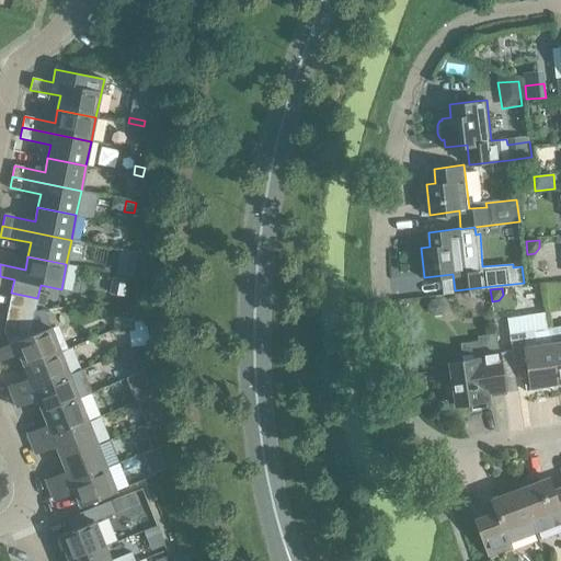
[(37,298),(11,293),(9,305),(35,310),(37,298)]
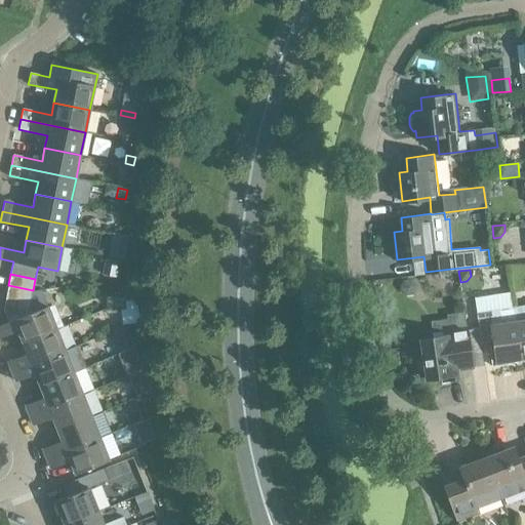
[(0,336),(17,330),(23,342),(56,329),(47,307),(28,314),(33,290),(8,285),(3,310),(8,322),(0,325),(0,336)]
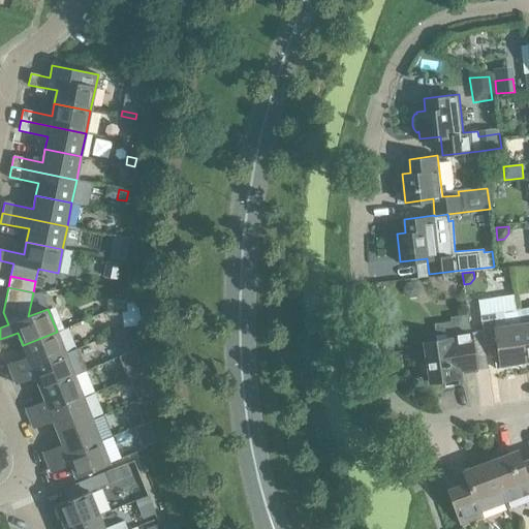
[(122,314),(123,329),(139,328),(136,302),(126,306),(127,313),(122,314)]
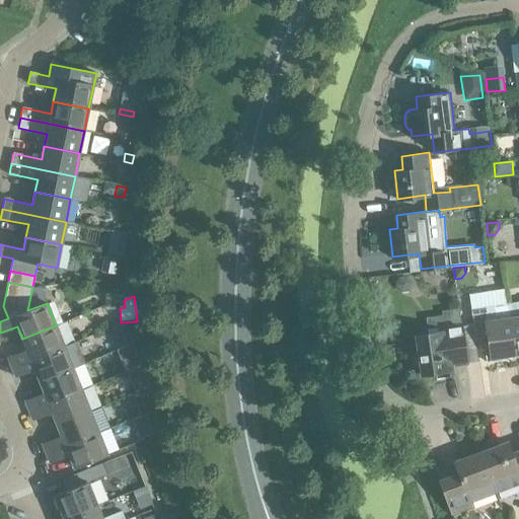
[(518,301),(508,303),(515,353),(518,352),(518,301)]
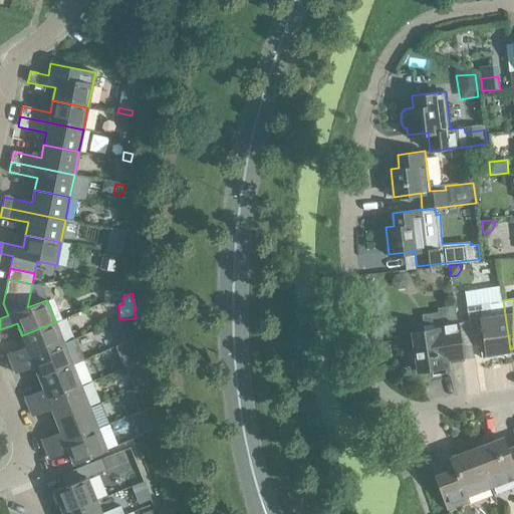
[(503,354),(502,350),(510,349),(503,300),(466,305),(470,329),(482,328),(483,337),(479,338),(482,357),(503,354)]
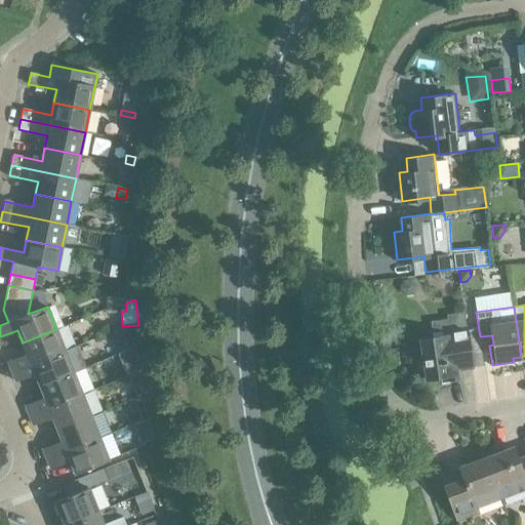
[(472,367),(466,326),(433,331),(433,336),(420,338),(427,378),(441,376),(442,381),(450,380),(449,377),(459,376),(457,369),(472,367)]
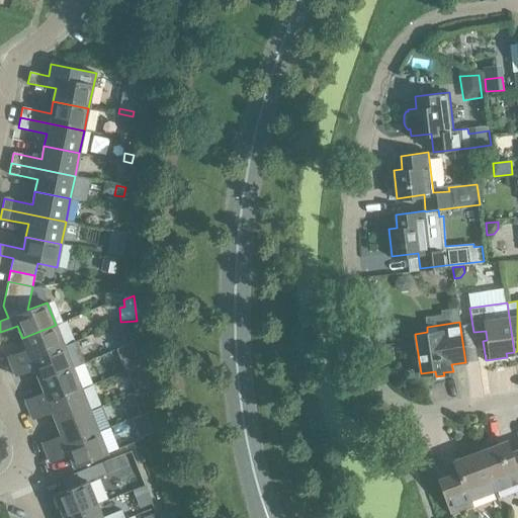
[(8,357),(11,367),(64,346),(56,325),(22,338),(26,350),(8,357)]
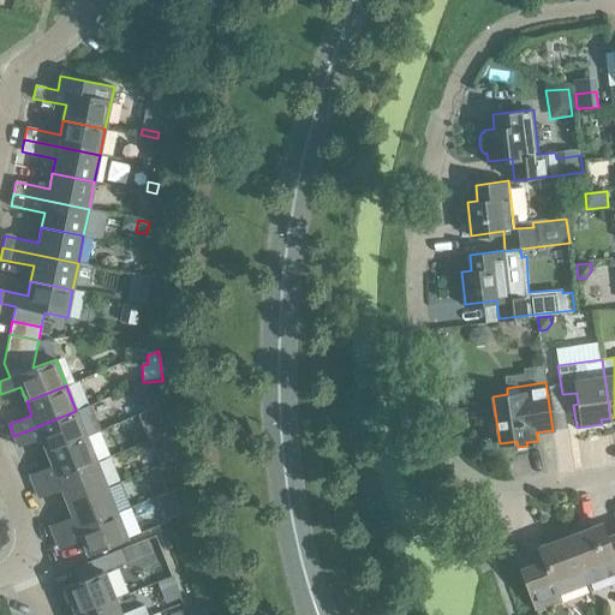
[(41,437),(47,452),(87,436),(76,411),(13,436),(18,447),(41,437)]
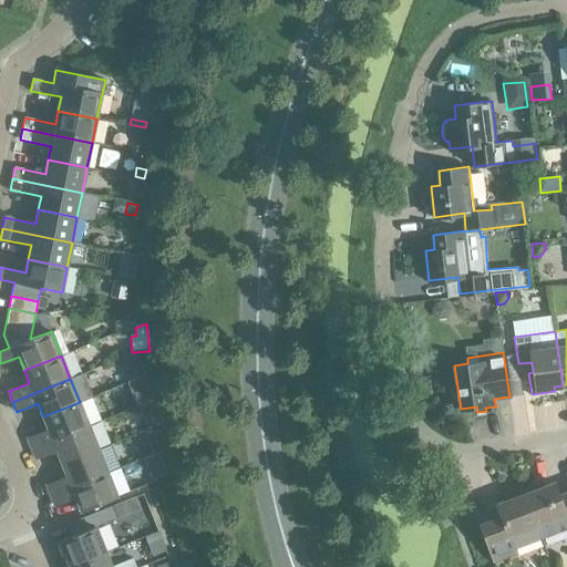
[(28,439),(31,449),(89,425),(80,402),(43,416),(48,430),(28,439)]
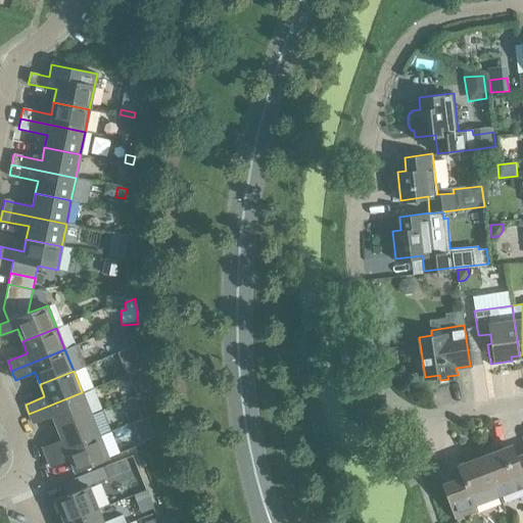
[(52,416),(57,428),(91,414),(82,392),(29,414),(33,423),(52,416)]
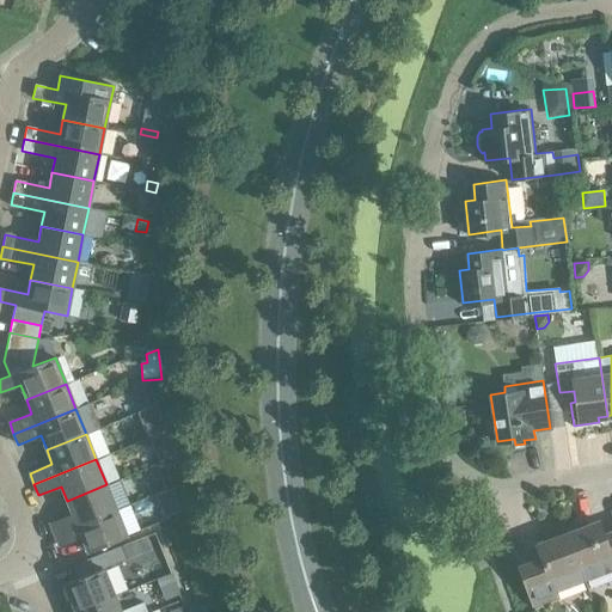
[(50,524),(54,534),(116,510),(106,484),(67,501),(72,514),(50,524)]
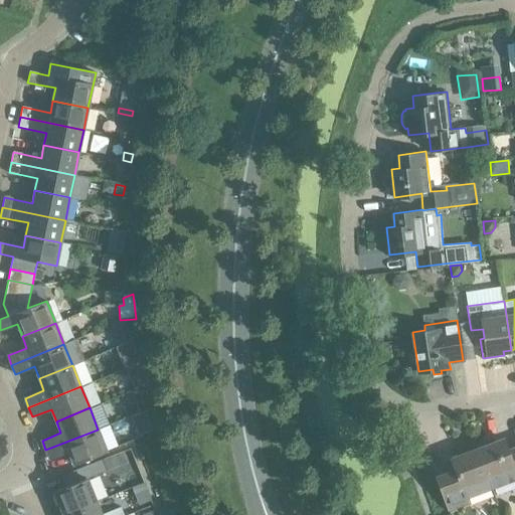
[(139,437),(154,431),(146,411),(131,417),(139,437)]
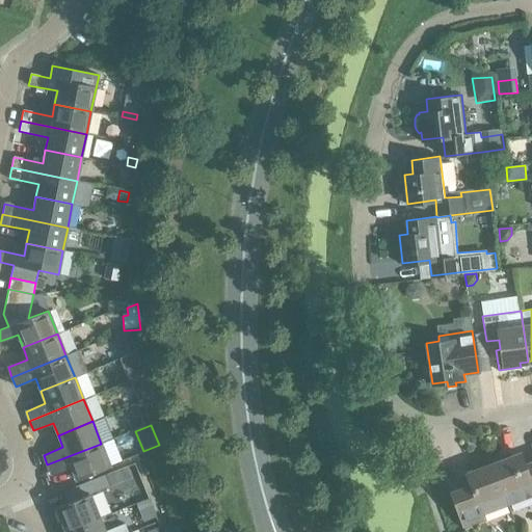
[(101,444),(47,464),(51,475),(71,467),(76,480),(110,466),(101,444)]
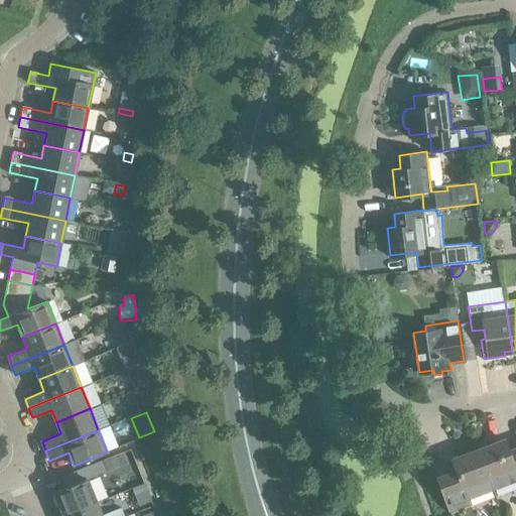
[(504,437),(478,447),(493,487),(515,478),(515,445),(508,449),(504,437)]
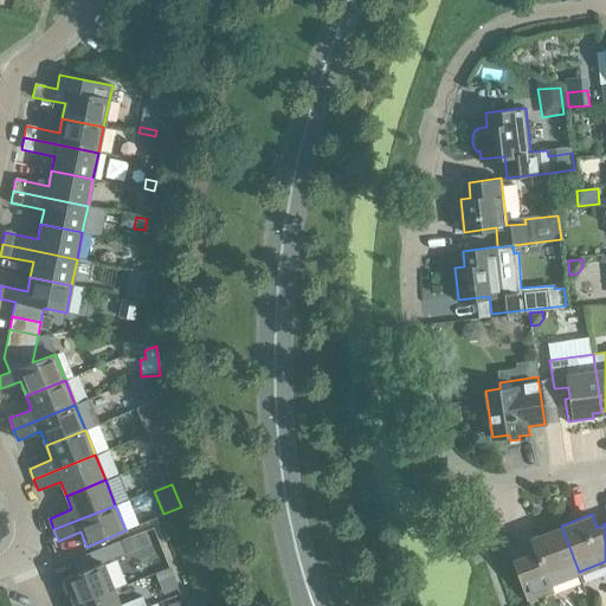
[(579,572),(561,526),(530,537),(535,550),(513,559),(528,599),(552,590),(549,584),(579,572)]
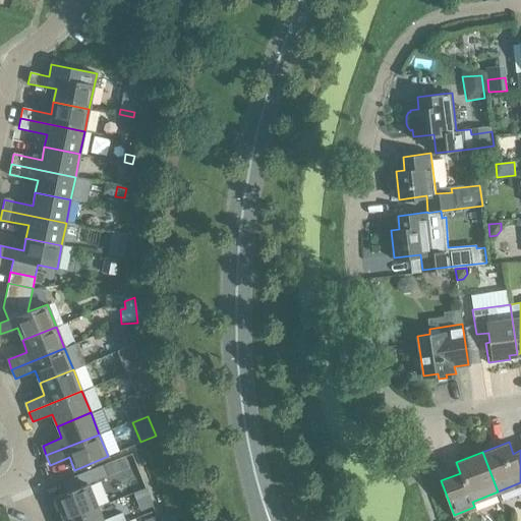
[(55,498),(63,520),(64,520),(98,508),(89,484),(108,476),(103,465),(61,481),(66,493),(55,498)]
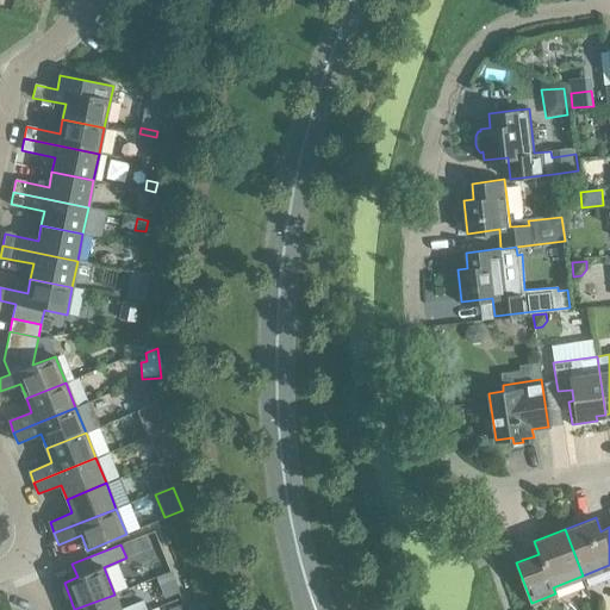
[(170,572),(156,578),(165,598),(179,592),(170,572)]
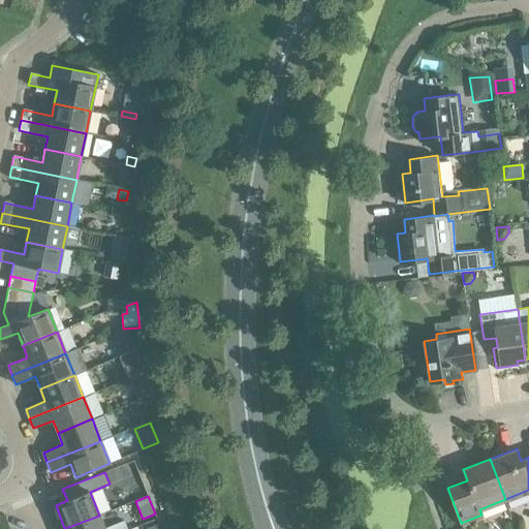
[(65,528),(127,528),(124,521),(104,528),(99,516),(65,528)]
